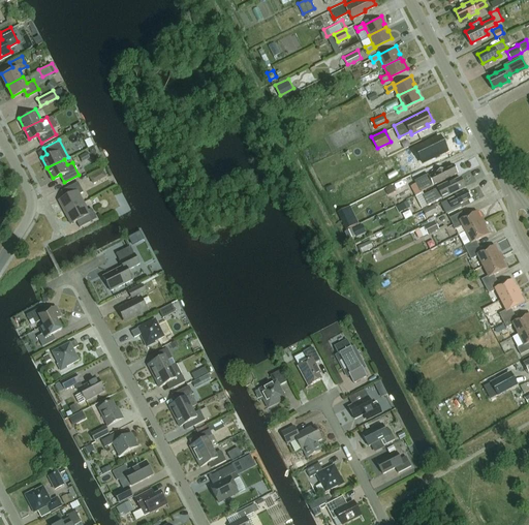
[(453,162),(429,175),(428,172),(414,178),(419,189),(457,171),(453,162)]
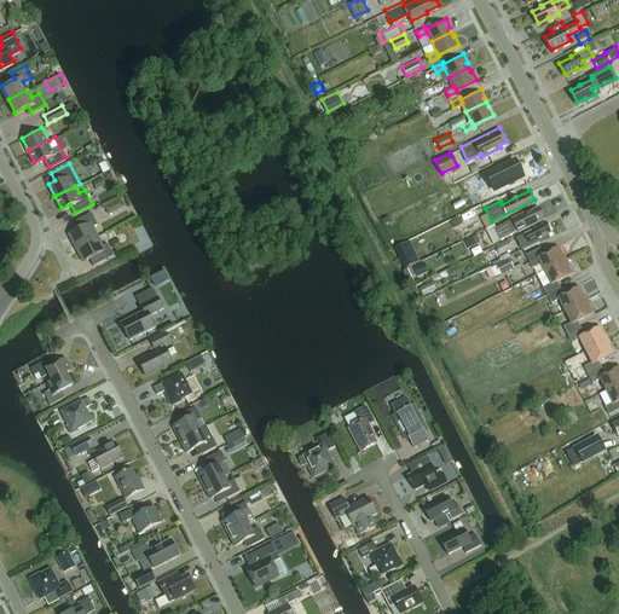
[(113,210),(128,204),(125,195),(109,202),(113,210)]
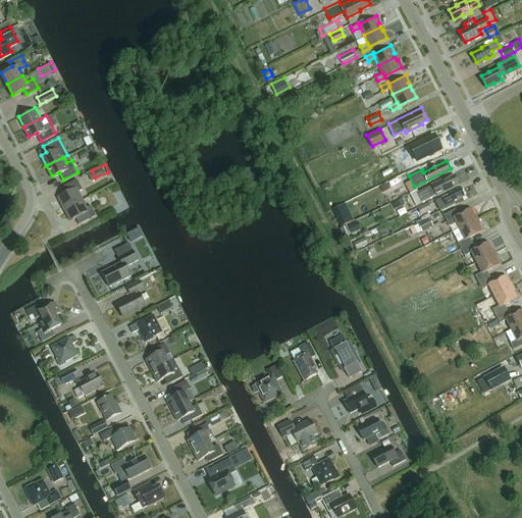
[(448,187),(459,182),(455,173),(447,177),(446,176),(416,190),(421,200),(447,188),(448,187)]
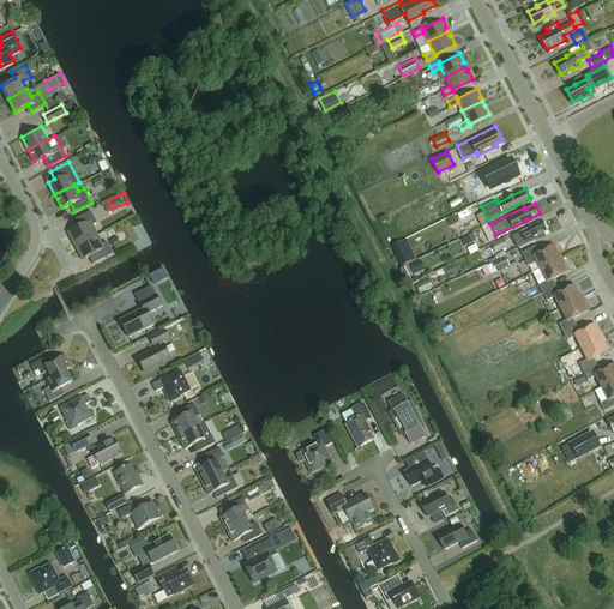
[(76,243),(97,231),(92,223),(96,221),(90,209),(71,218),(74,225),(68,229),(76,243)]
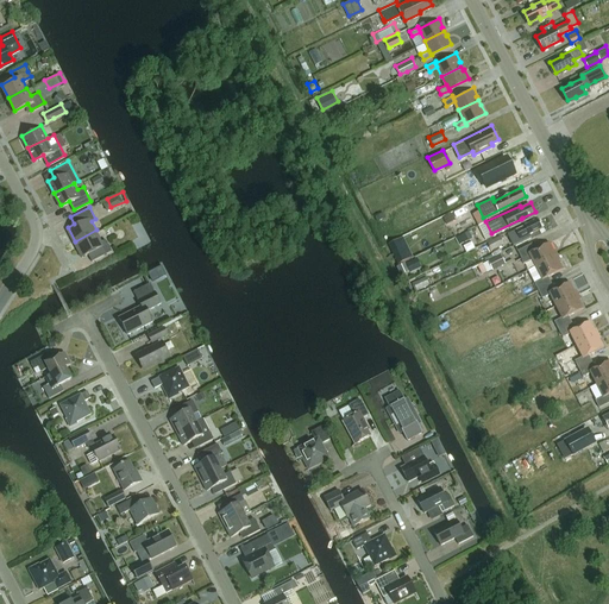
[(541,226),(538,218),(516,228),(520,237),(541,226)]
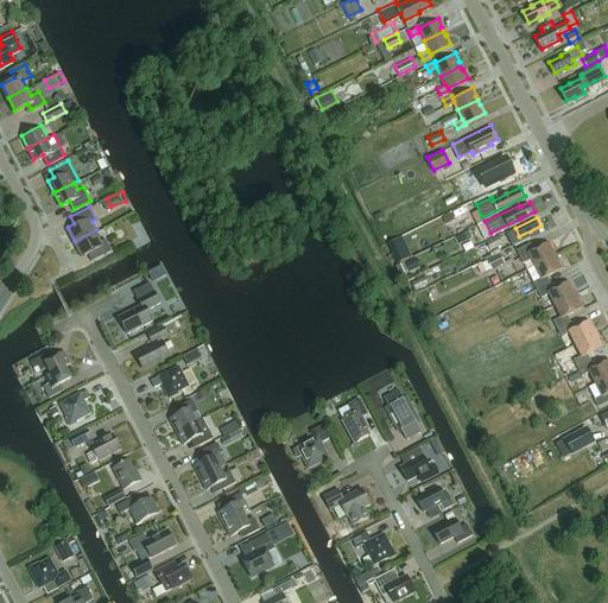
[(82,254),(88,252),(92,259),(112,248),(106,236),(101,239),(96,229),(75,241),(82,254)]
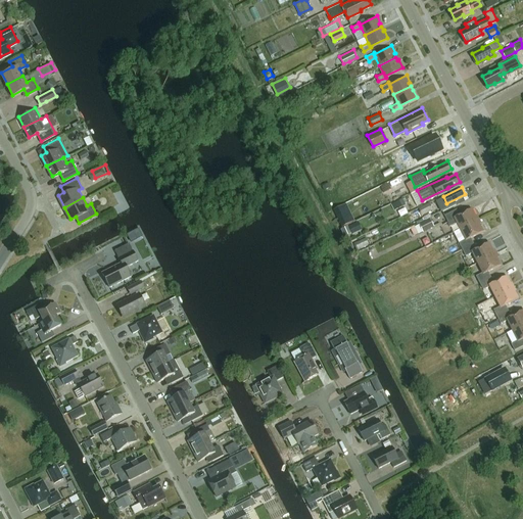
[(418,207),(421,214),(433,208),(430,201),(418,207)]
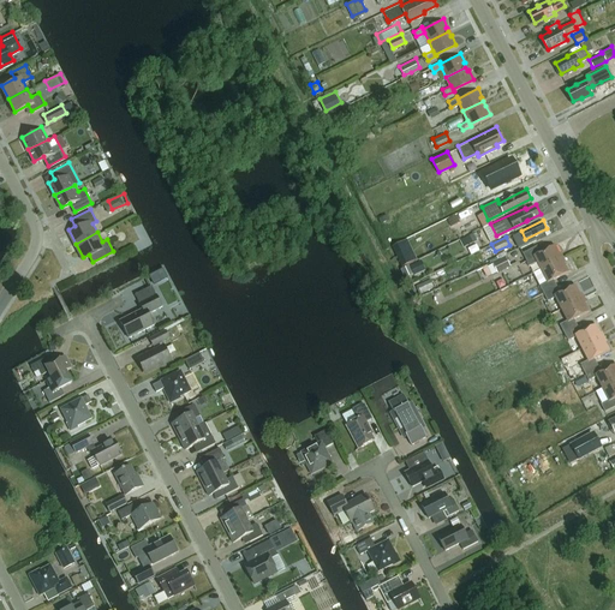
[(408,253),(401,239),(392,244),(399,258),(408,253)]
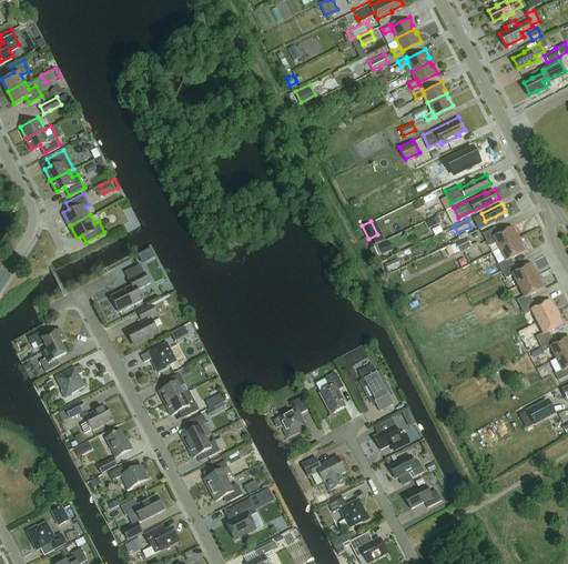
[(499,247),(518,237),(513,224),(498,231),(495,225),(483,232),(487,240),(486,240),(488,244),(496,240),(499,247)]
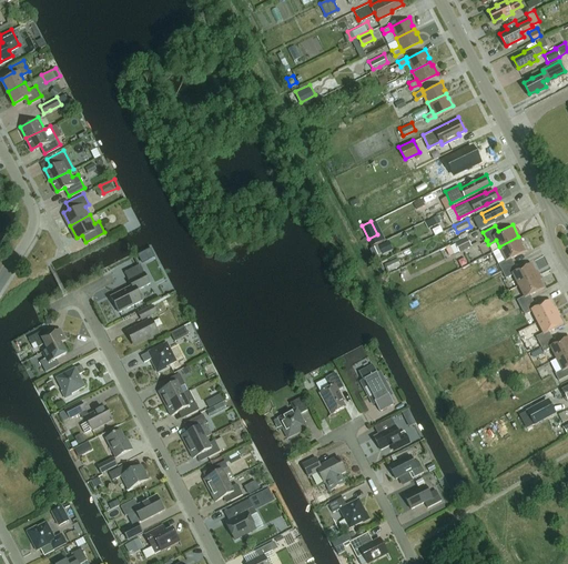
[(459,249),(459,250),(472,244),(467,235),(455,242),(459,249)]
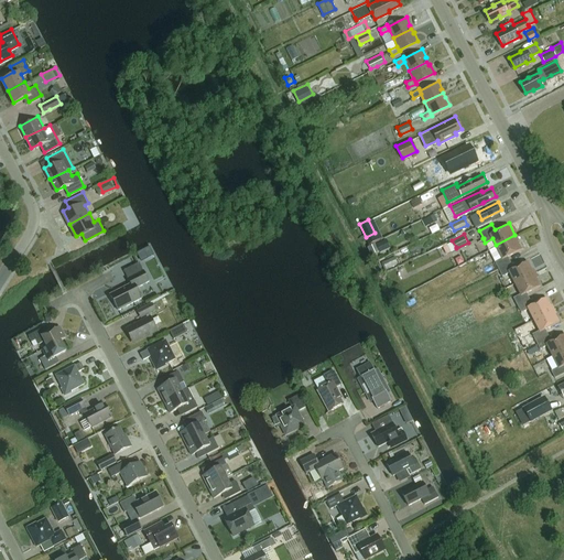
[(498,267),(510,260),(508,255),(521,247),(514,235),(496,245),(497,247),(490,250),(498,267)]
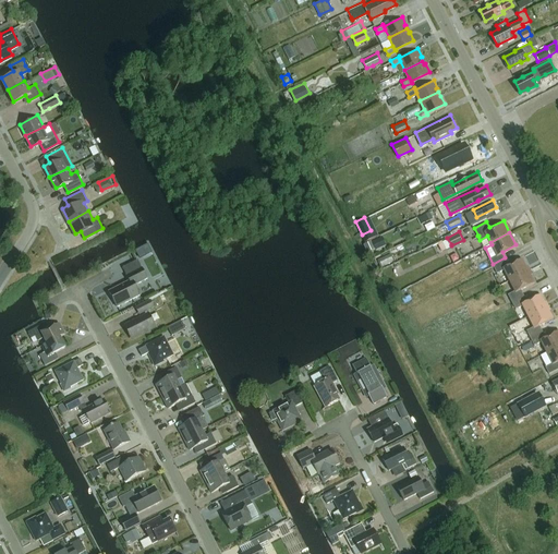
[(386,242),(383,235),(372,239),(376,248),(386,242)]
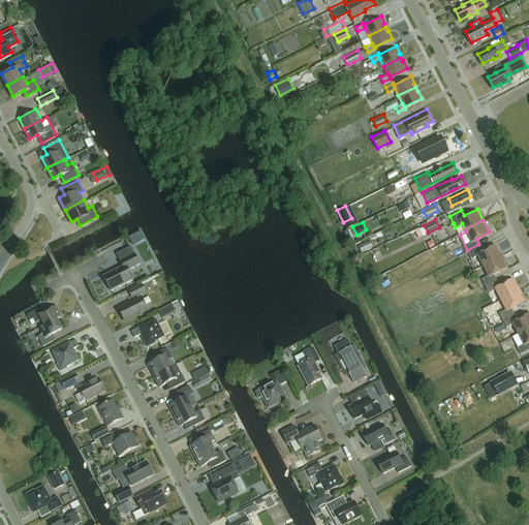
[(478,244),(467,250),(471,257),(477,253),(483,263),(500,253),(495,243),(481,249),(478,244)]
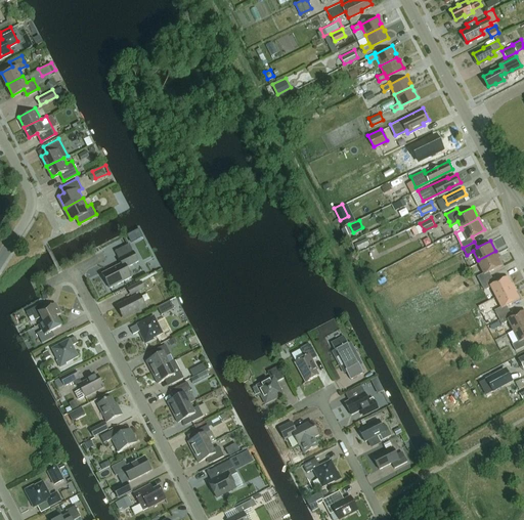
[(119,256),(133,249),(129,242),(115,249),(119,256)]
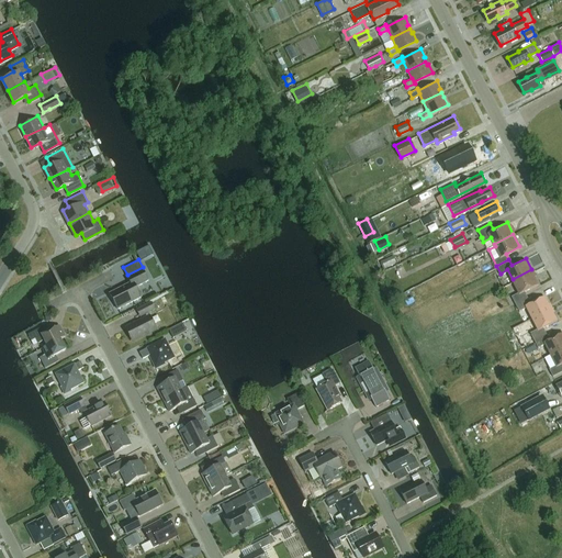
[(110,291),(117,307),(141,294),(136,285),(148,278),(143,267),(127,275),(131,281),(110,291)]
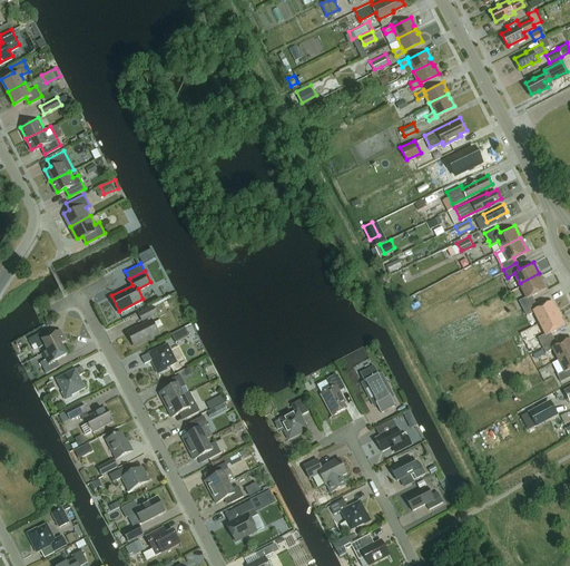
[(526,295),(519,299),(522,305),(534,300),(532,294),(546,286),(539,273),(520,283),(526,295)]
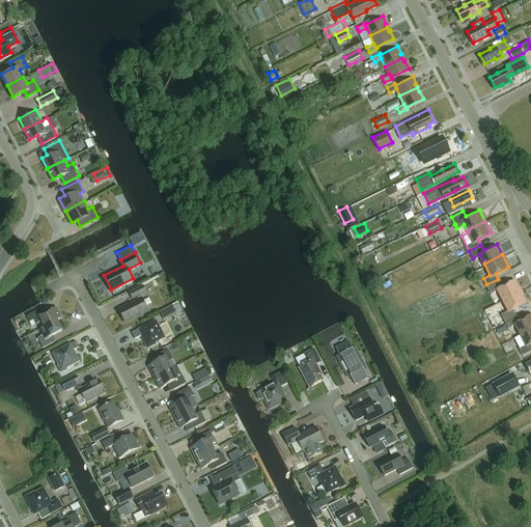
[(498,279),(486,284),(491,293),(497,288),(502,299),(520,289),(514,278),(501,284),(498,279)]
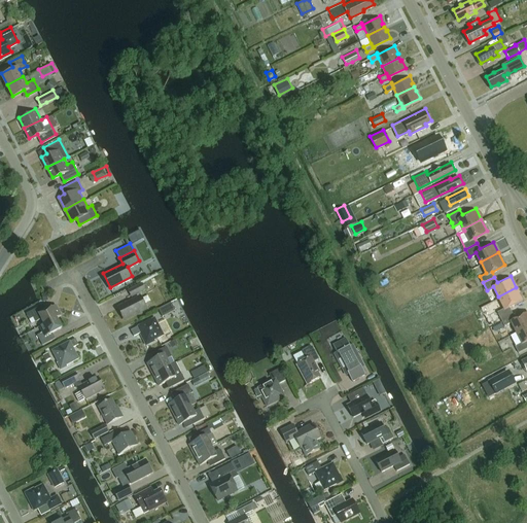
[(132,295),(141,290),(146,287),(142,281),(129,288),(132,295)]
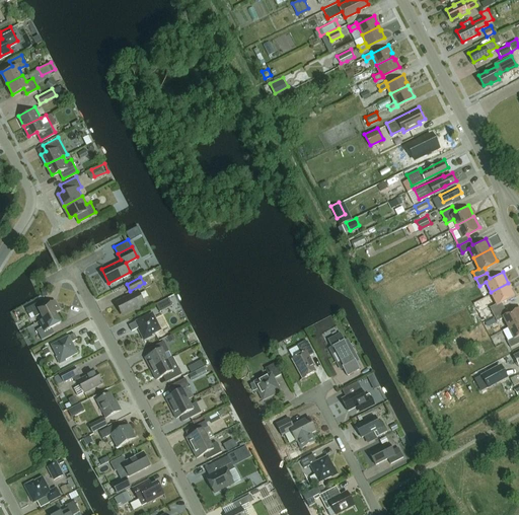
[(496,302),(490,305),(494,312),(505,306),(502,300),(514,294),(508,283),(491,292),(496,302)]
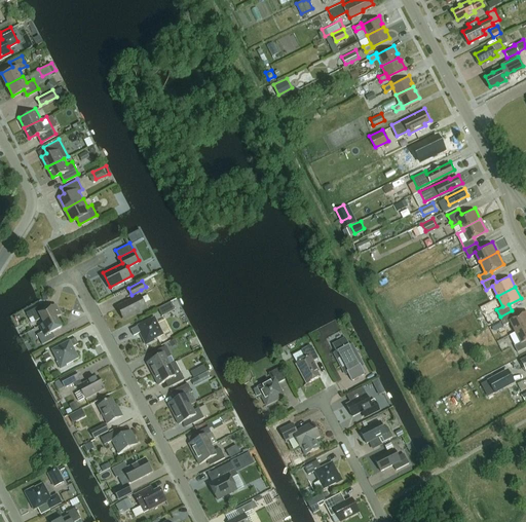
[(139,294),(119,305),(124,315),(145,305),(139,294)]
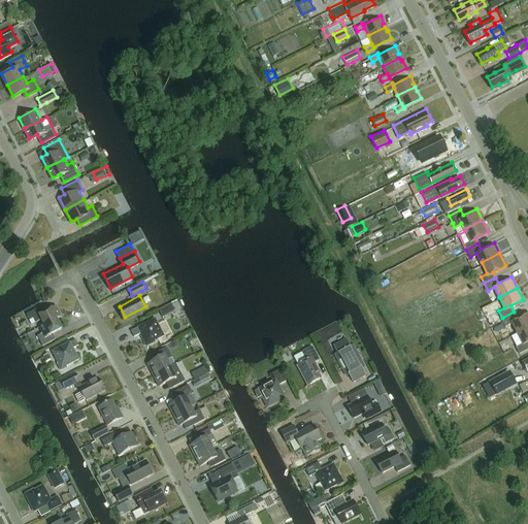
[(493,308),(501,305),(498,299),(490,302),(493,308)]
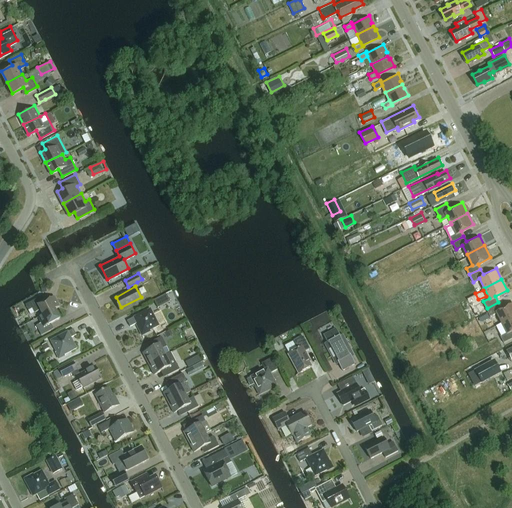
[(170,299),(167,293),(154,299),(158,305),(170,299)]
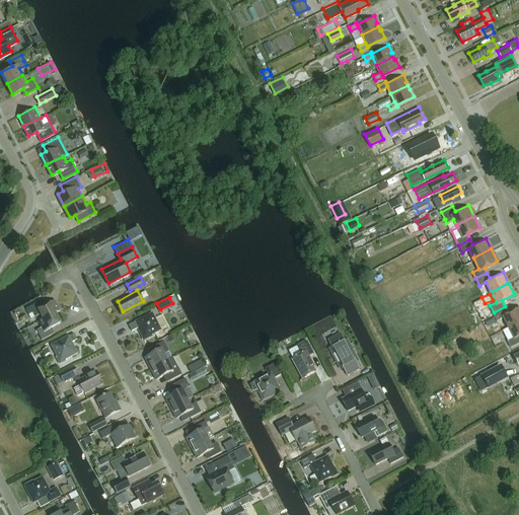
[(32,310),(34,314),(41,311),(44,316),(44,317),(56,310),(56,311),(60,308),(55,298),(43,304),(41,299),(25,306),(28,312),(32,310)]
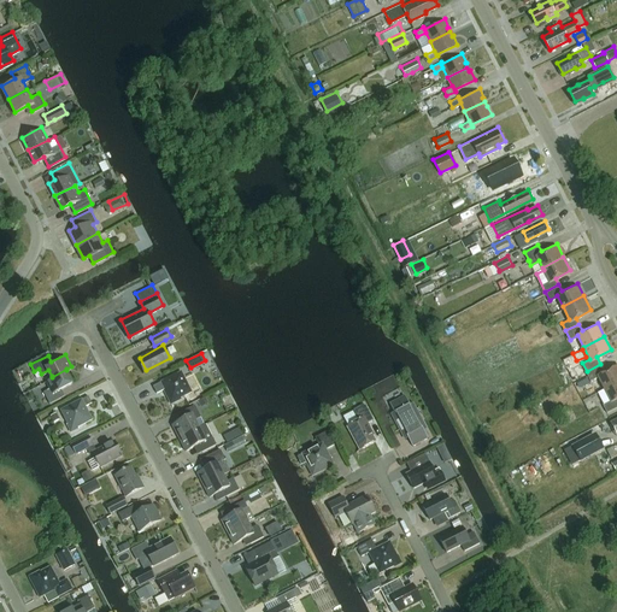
[(600,364),(587,371),(591,378),(598,375),(604,387),(616,380),(616,363),(603,370),(600,364)]
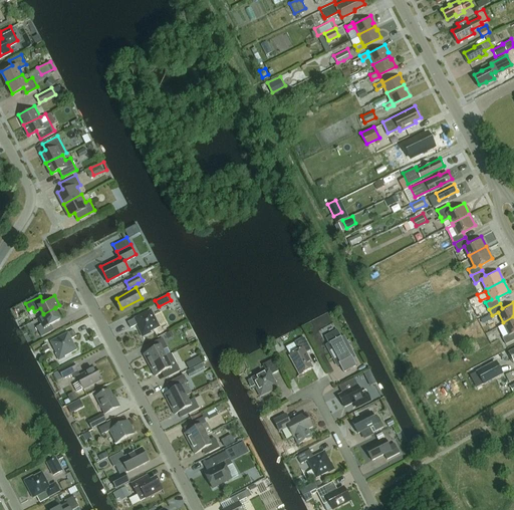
[(60,317),(55,308),(55,307),(43,314),(43,313),(38,316),(41,321),(36,324),(41,334),(52,328),(49,323),(60,317)]
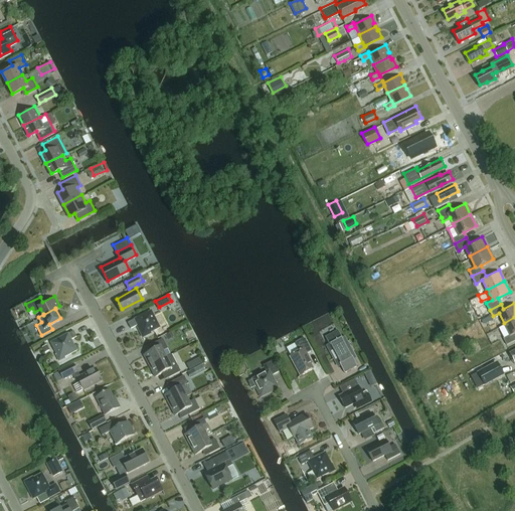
[(160,325),(151,308),(128,320),(131,326),(137,323),(143,335),(151,331),(150,330),(160,325)]
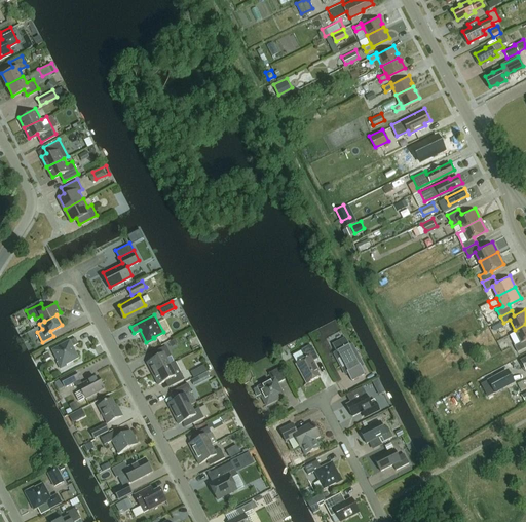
[(520,340),(514,343),(518,350),(525,345),(525,338),(525,339),(525,338),(525,324),(515,330),(520,340)]
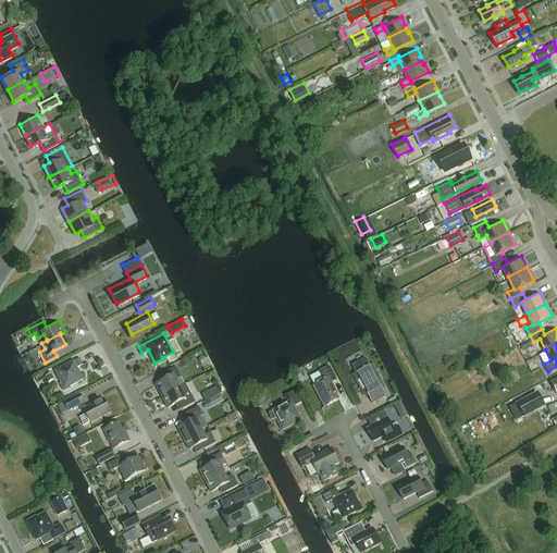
[(79,355),(56,368),(62,381),(61,381),(64,388),(71,384),(70,383),(83,377),(77,365),(83,361),(79,355)]
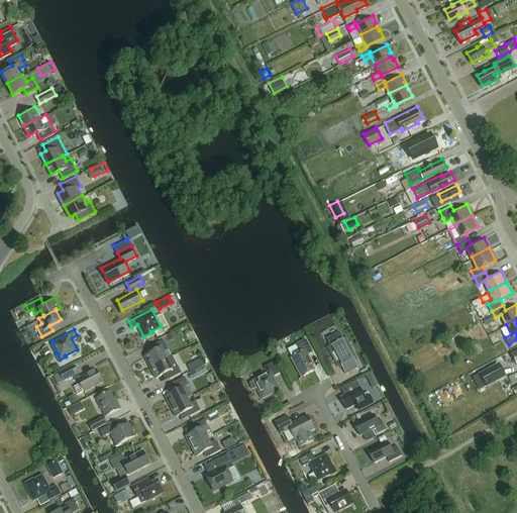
[(345,372),(358,365),(354,357),(355,357),(345,337),(343,337),(339,329),(326,336),(345,372)]
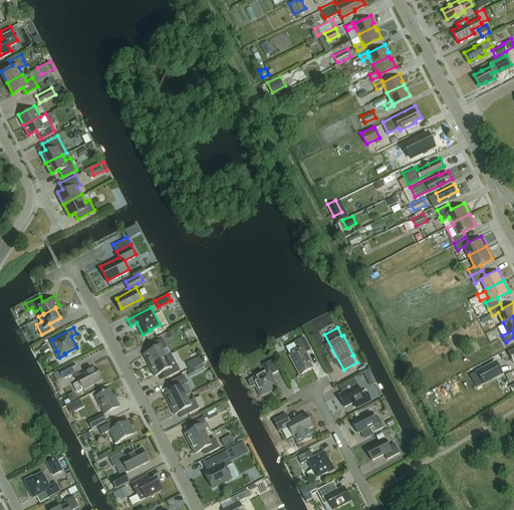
[(149,362),(166,354),(163,348),(168,345),(162,335),(152,341),(154,346),(144,352),(149,362)]
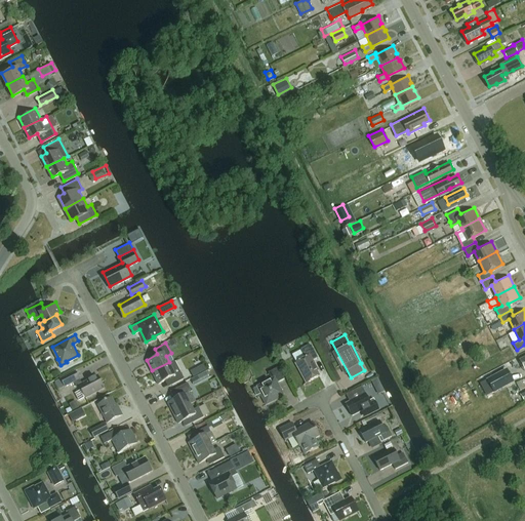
[(308,379),(319,373),(312,359),(318,355),(311,343),(300,349),(305,356),(296,360),(308,379)]
